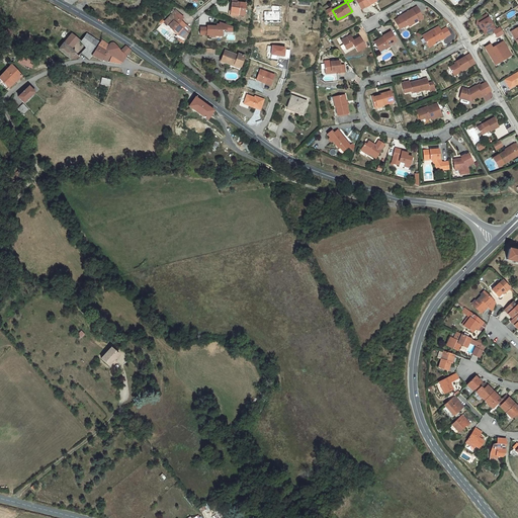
[(365,8),(370,5),(370,4),(375,0),(355,0),(361,9),(365,7),(365,8)]
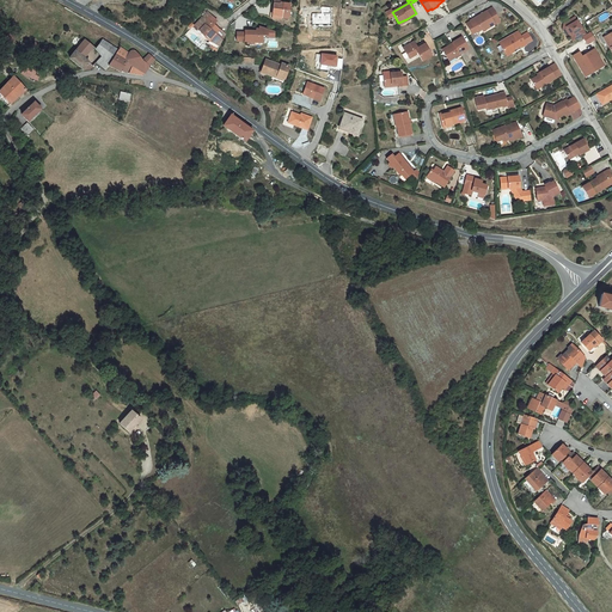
[(289,4),(280,4),(280,5),(274,4),(273,16),(281,17),(281,18),(288,19),(289,4)]
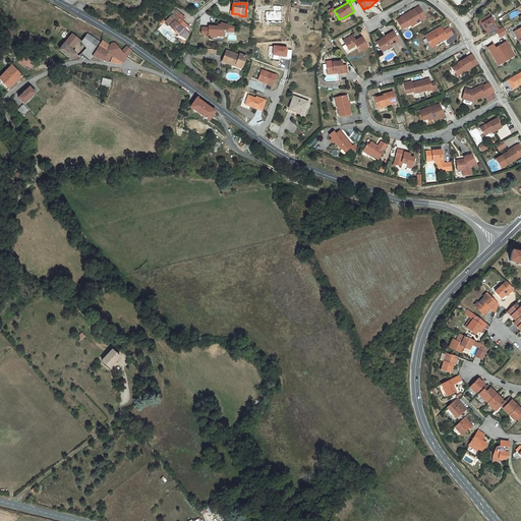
[(410,25),(420,20),(421,21),(425,18),(419,7),(400,17),(401,18),(397,20),(402,30),(405,27),(406,27),(410,25)]
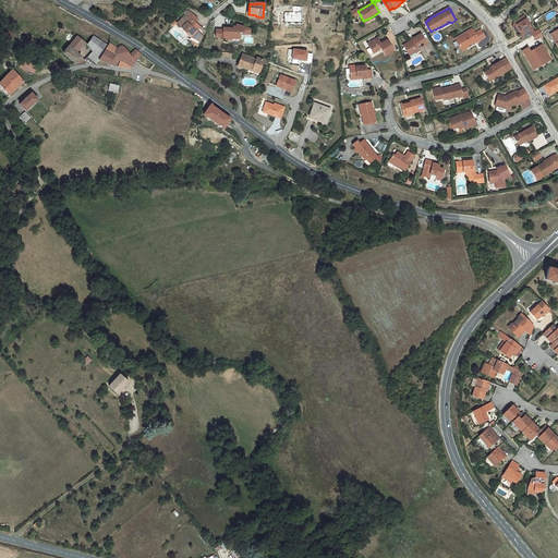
[(199,43),(205,32),(195,23),(198,20),(190,11),(189,12),(185,15),(178,24),(182,28),(181,28),(191,38),(199,43)]
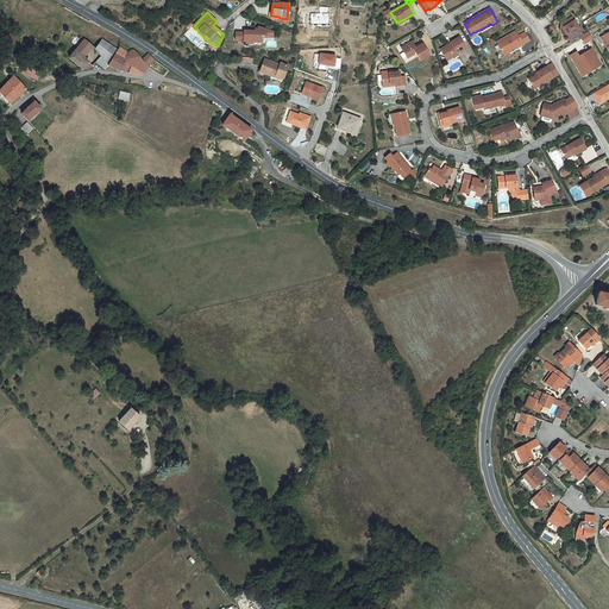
[(572,17),(562,23),(569,35),(566,36),(570,42),(583,35),(572,17)]
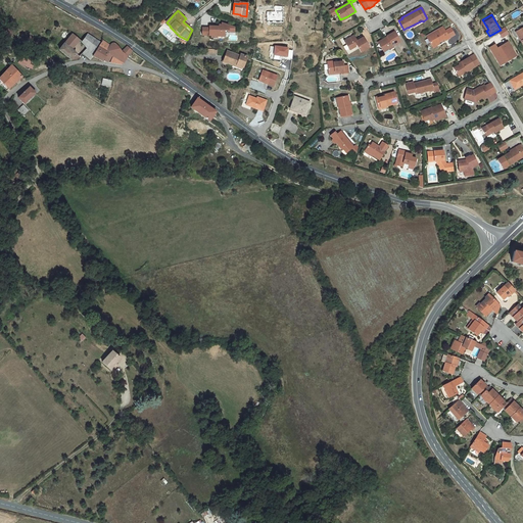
[(209,29),(202,28),(202,31),(202,35),(202,36),(211,36),(211,38),(217,38),(217,37),(224,37),(224,31),(228,31),(228,26),(222,22),(222,26),(221,26),(220,26),(219,27),(219,29),(217,29),(217,27),(210,27),(209,28),(209,29)]
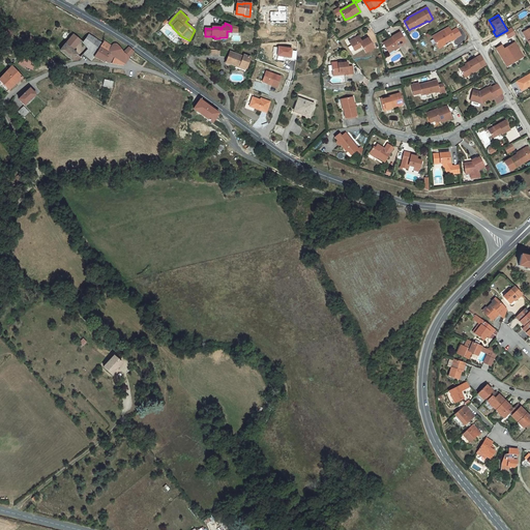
[(455,39),(448,27),(432,37),(438,47),(444,43),(450,39),(451,41),(455,39)]
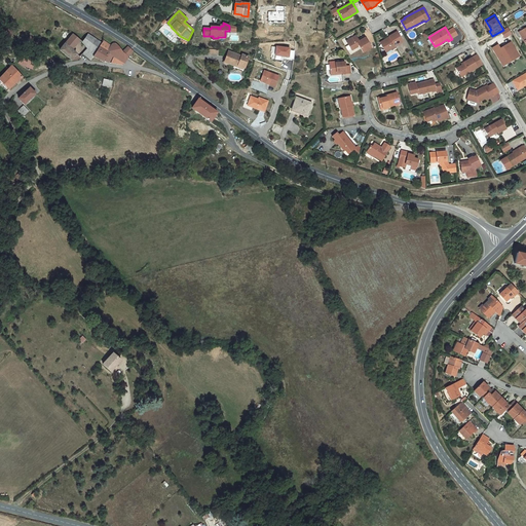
[(78,38),(73,34),(60,50),(72,60),(77,60),(80,57),(72,49),(74,46),(72,45),(78,38)]
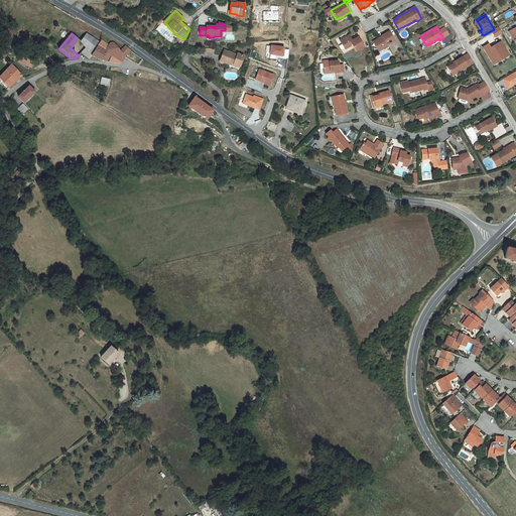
[(387,45),(394,40),(390,33),(383,37),(381,38),(377,41),(374,43),(378,49),(382,46),(384,48),(388,46),(387,45)]
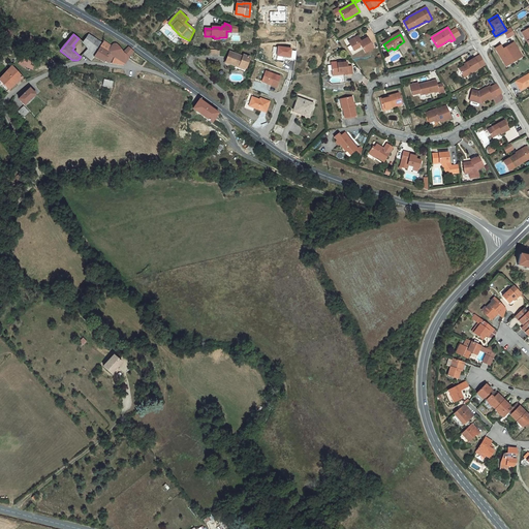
[(94,57),(102,43),(96,39),(89,35),(83,42),(85,44),(89,50),(92,54),(94,57)]
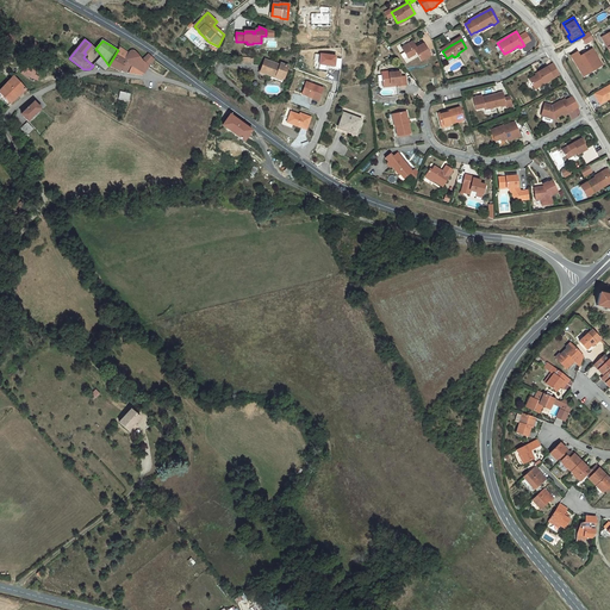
[(430,56),(423,44),(416,48),(415,49),(414,47),(415,47),(412,42),(402,48),(408,58),(415,55),(415,54),(416,53),(421,61),(430,56)]
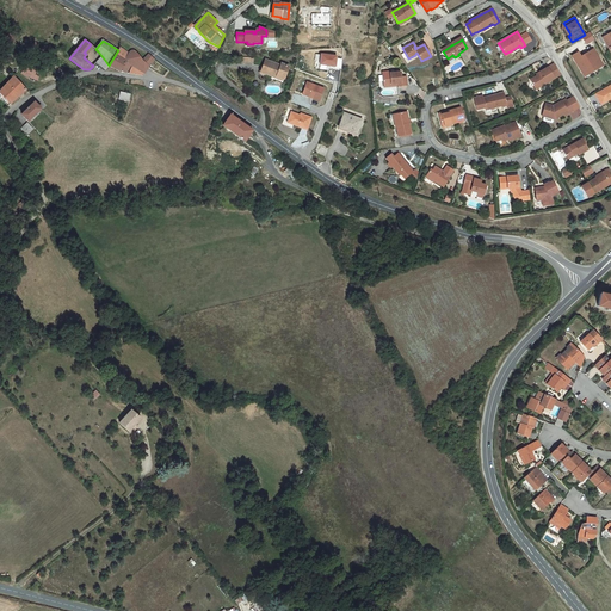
[(121,48),(118,50),(109,66),(121,72),(127,62),(131,65),(134,67),(144,73),(149,66),(155,60),(149,54),(142,60),(137,54),(135,51),(134,51),(131,51),(130,51),(130,53),(129,53),(121,48)]
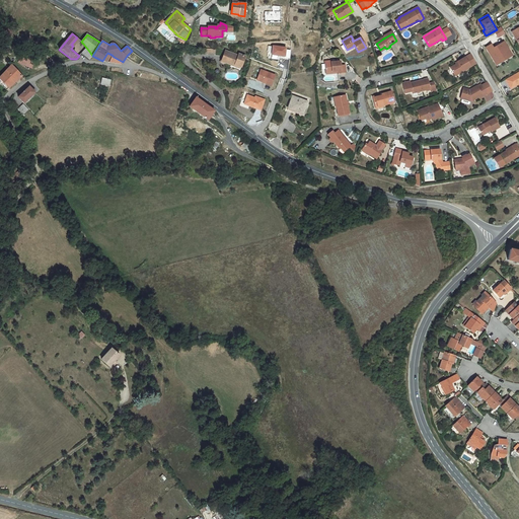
[(492,46),(487,49),(496,64),(502,61),(501,59),(505,57),(506,58),(512,55),(505,43),(495,49),(492,46)]
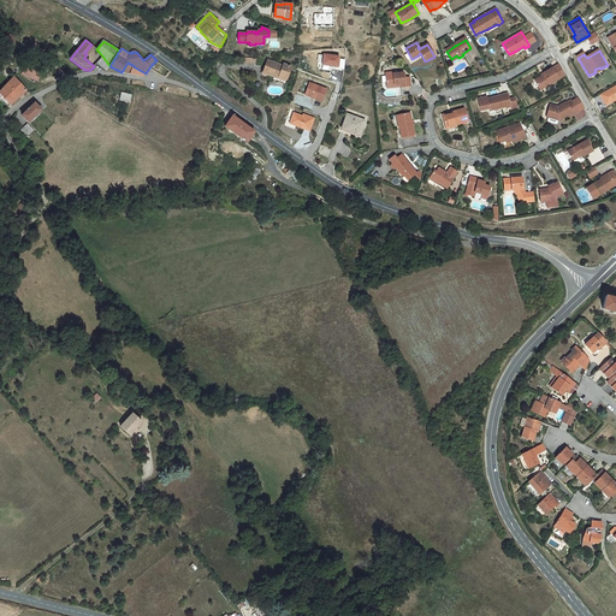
[(333,66),(338,67),(338,69),(344,70),(345,60),(339,59),(339,58),(338,57),(324,55),(323,65),(333,66)]
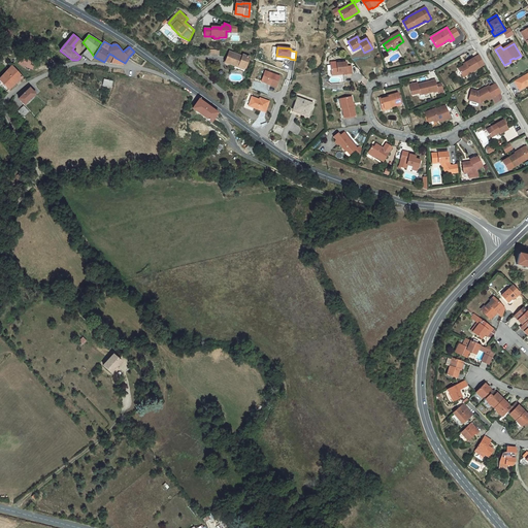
[(92,54),(89,50),(84,54),(92,61),(94,57),(92,54)]
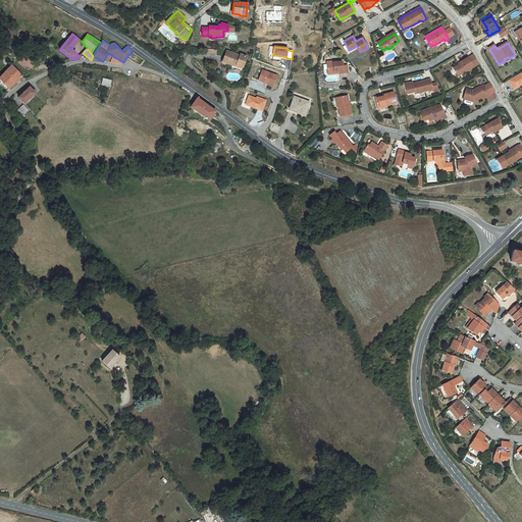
[(241,54),(240,56),(226,51),(222,61),(232,65),(232,63),(242,67),(243,67),(247,57),(241,54)]
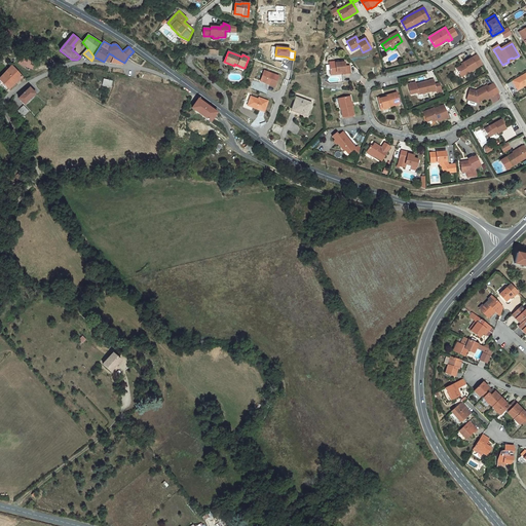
[(113,55),(109,53),(104,62),(109,63),(113,55)]
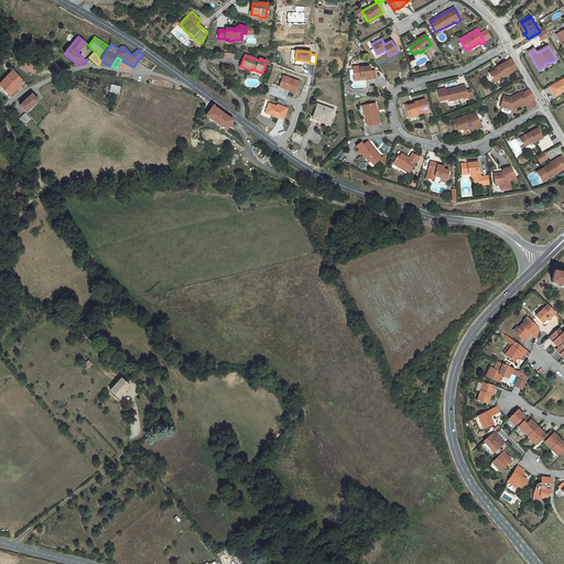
[(511,60),(498,67),(498,68),(496,71),(489,74),(495,83),(517,68),(511,60)]
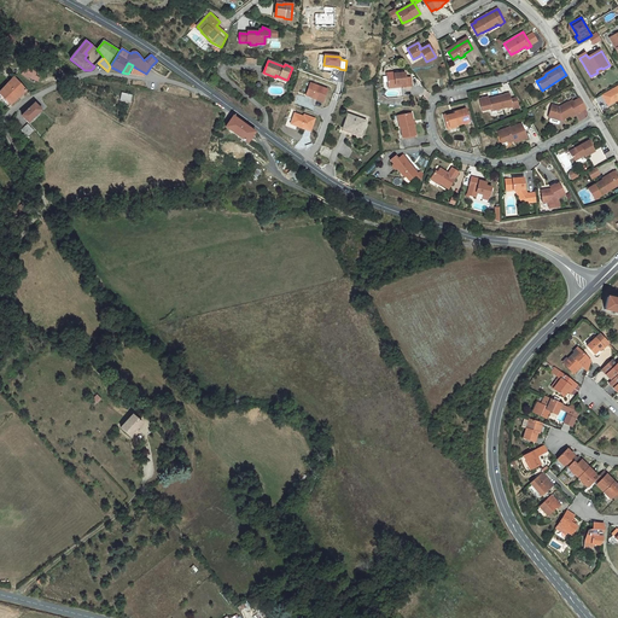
[(41,73),(30,68),(25,76),(38,81),(41,73)]
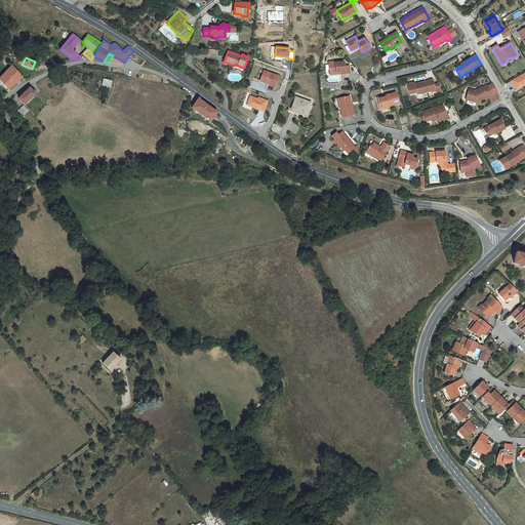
[(328,63),(329,73),(340,72),(340,74),(350,73),(349,66),(345,67),(345,63),(335,63),(335,62),(328,63)]
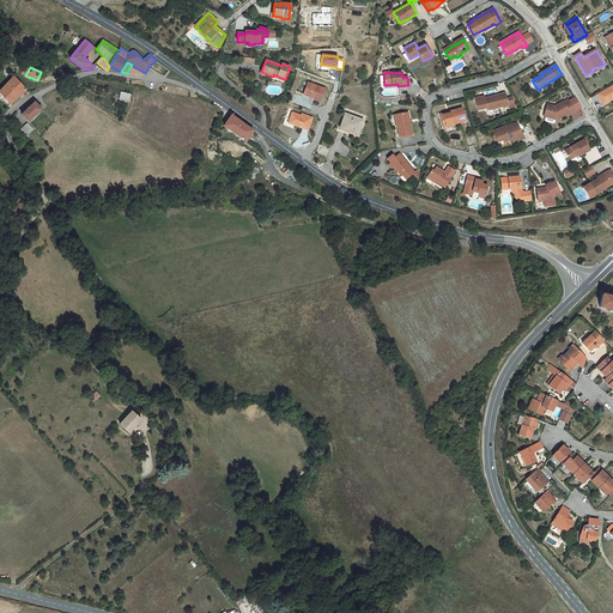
[(0,91),(0,92),(11,104),(26,90),(14,77),(0,91)]
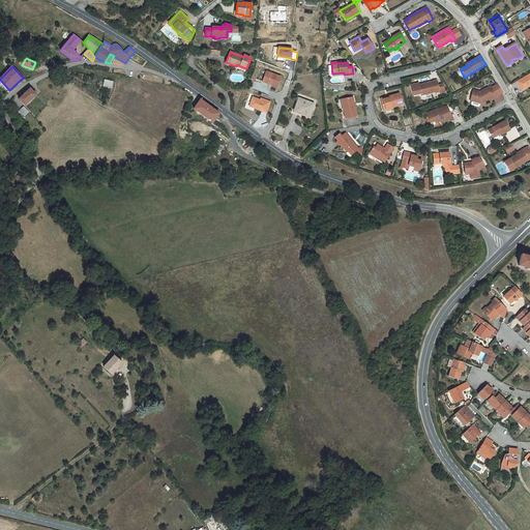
[(277,87),(282,77),(266,70),(262,82),(277,87)]
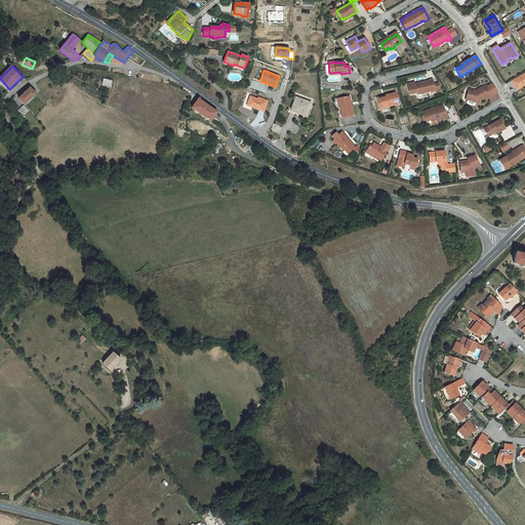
[(524,72),(511,80),(516,89),(523,85),(523,84),(524,83),(524,84),(524,72)]
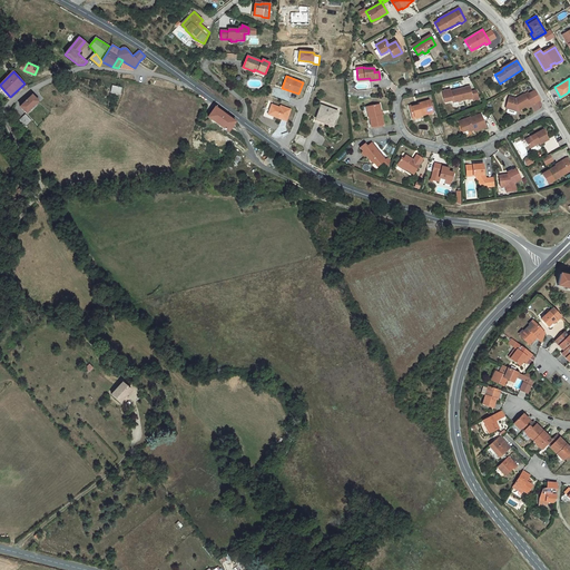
[(10,97),(0,86),(0,91),(1,94),(2,94),(8,99),(10,97)]
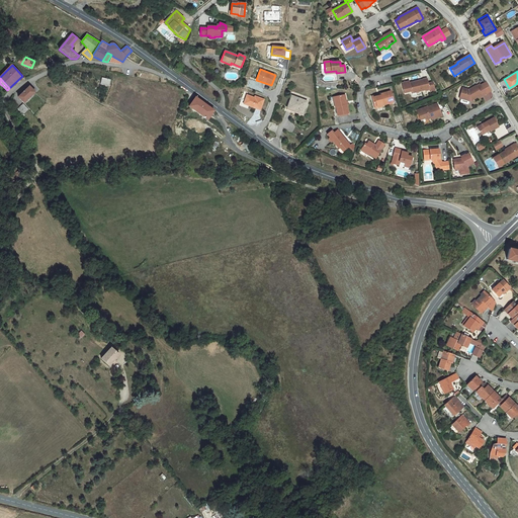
[(111,80),(102,78),(100,85),(103,86),(103,85),(106,85),(109,86),(111,80)]
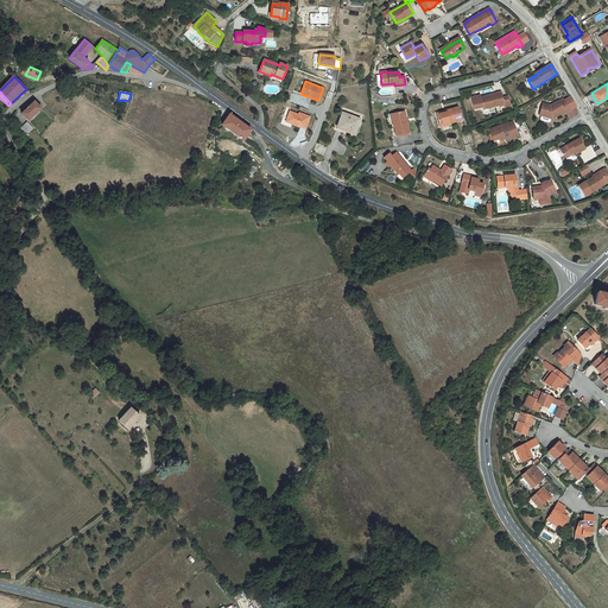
[(481,97),(480,96),(472,97),(474,109),(483,107),(483,109),(500,106),(500,107),(505,106),(502,99),(501,93),(481,97)]
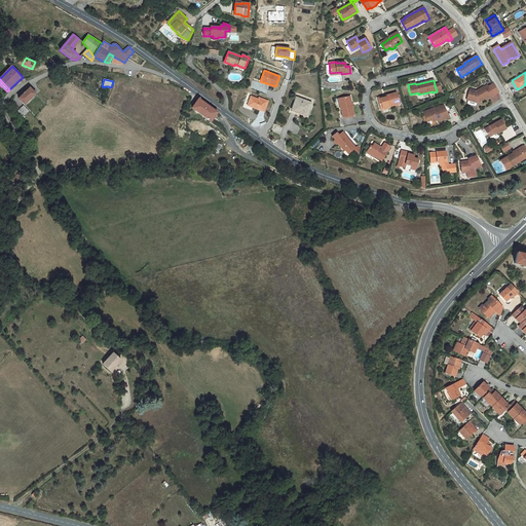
[(484,86),(476,91),(470,89),(467,96),(466,100),(468,101),(477,103),(478,103),(478,102),(481,100),(482,101),(485,99),(486,100),(498,92),(493,83),(488,86),(485,88),(484,86)]
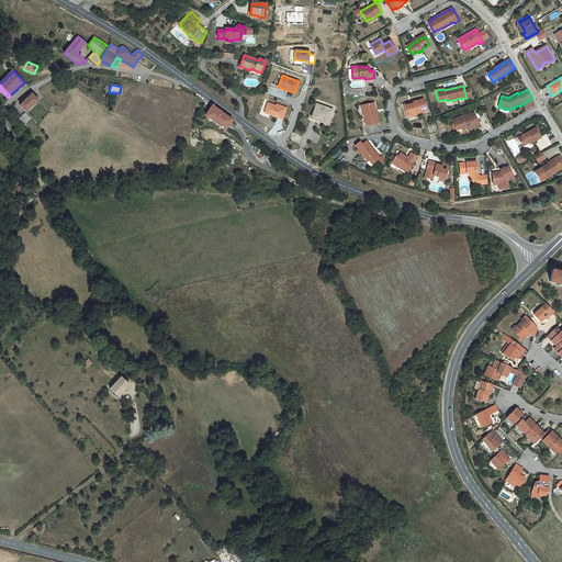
[(20,105),(26,112),(38,100),(32,93),(20,105)]
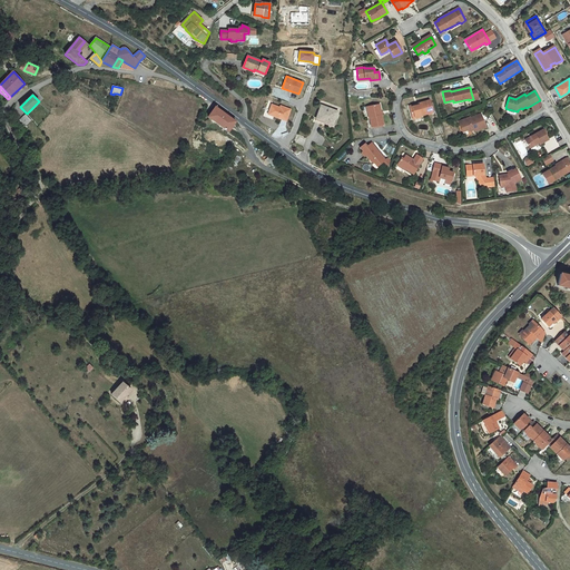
[(413,118),(433,112),(430,100),(419,104),(419,105),(410,108),(413,118)]
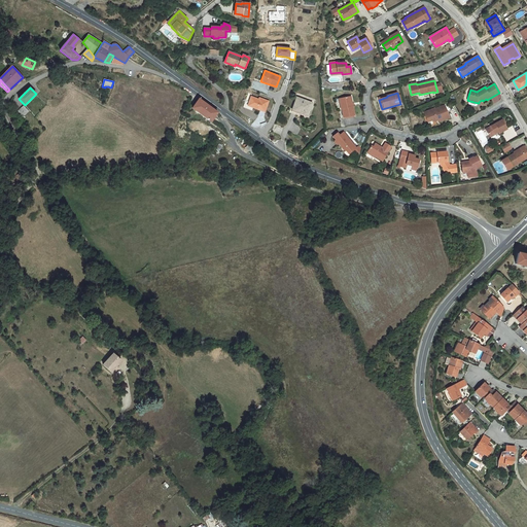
[(259,98),(259,100),(251,97),(248,106),(265,112),(269,101),(259,98)]
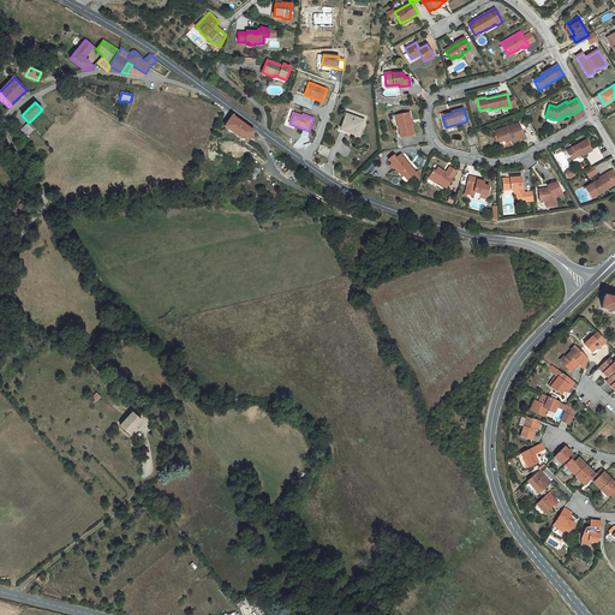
[(413,135),(410,113),(398,115),(400,127),(399,127),(401,137),(413,135)]
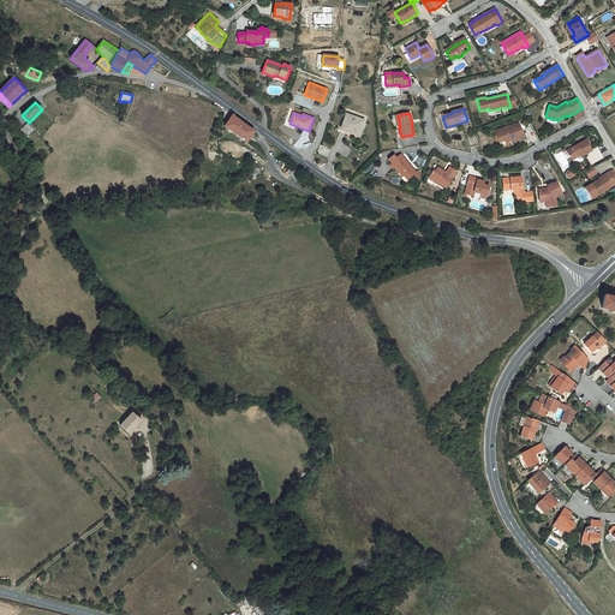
[(364,120),(347,114),(342,126),(352,131),(352,132),(359,136),(364,120)]
